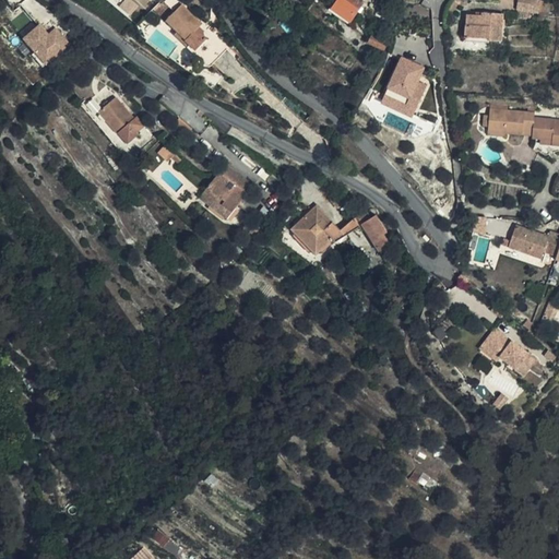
[(199,25),(204,19),(182,0),(179,0),(166,16),(199,45),(209,34),(199,25)]
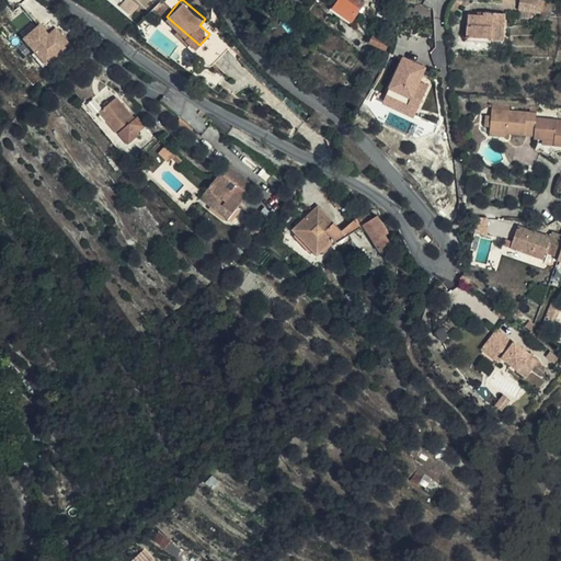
[(361,1),(361,0),(339,0),(356,12),(363,2),(361,1)]
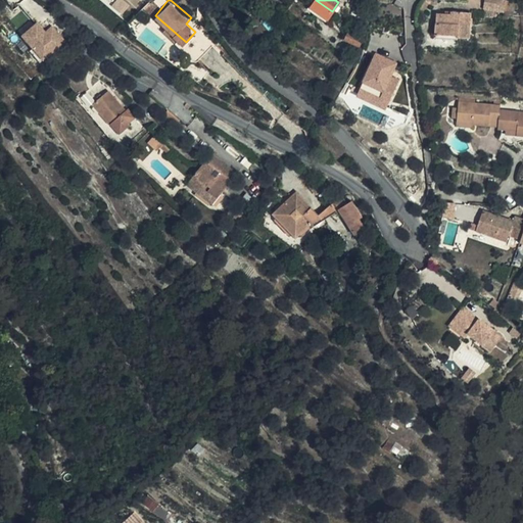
[(485,0),(485,10),(494,11),(497,11),(497,0),(485,0)]
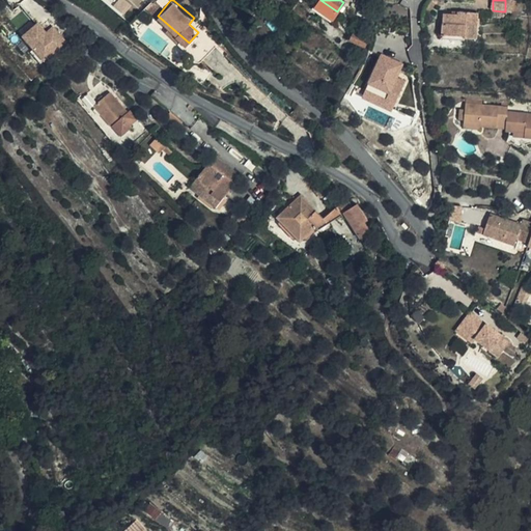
[(235,5),(227,12),(239,25),(247,18),(235,5)]
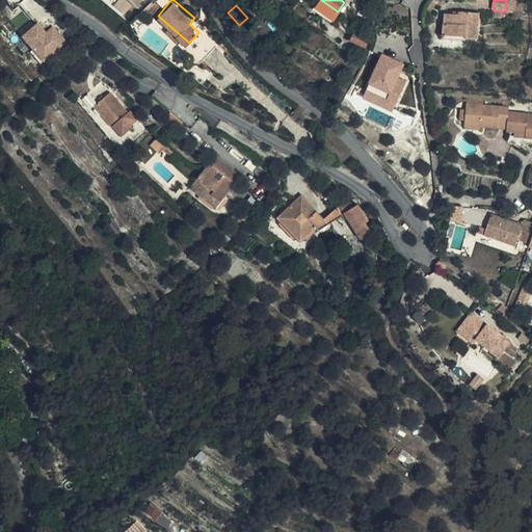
[(502,20),(503,11),(494,10),(493,19),(502,20)]
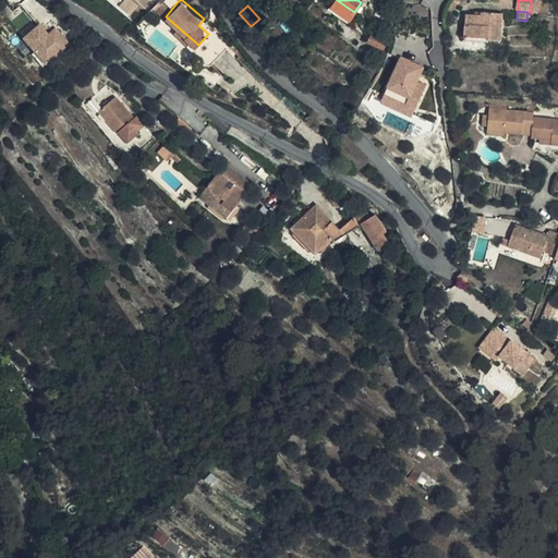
[(545,27),(546,12),(537,11),(536,26),(545,27)]
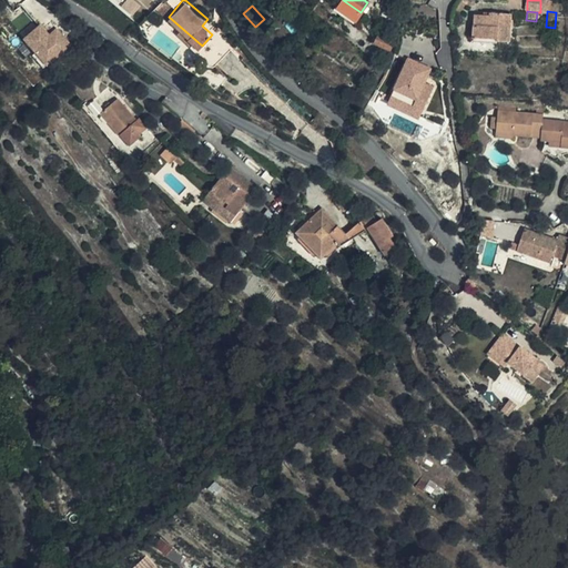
[(510,13),(489,12),(489,14),(476,13),(475,23),(474,23),(472,36),(496,38),(495,40),(508,41),(510,13)]
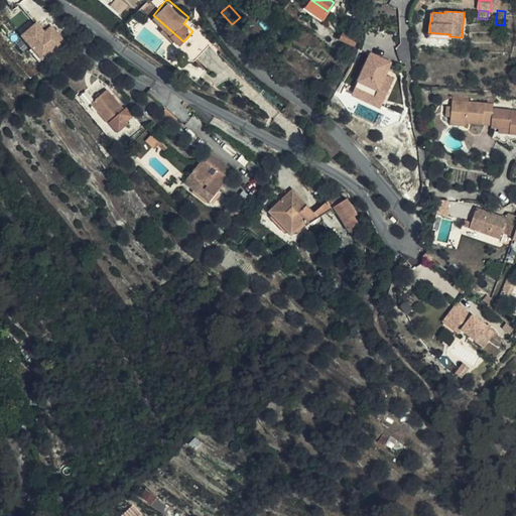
[(208,33),(188,17),(183,23),(192,31),(183,41),(194,49),(208,33)]
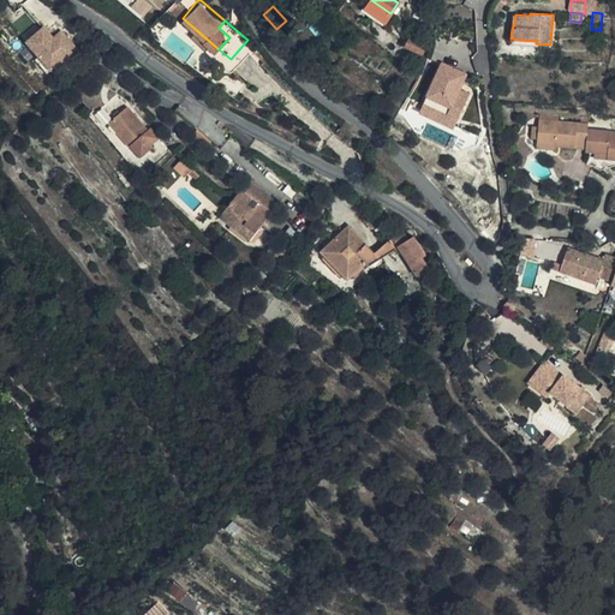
[(46,24),(25,41),(51,71),(79,48),(63,28),(54,35),(46,24)]
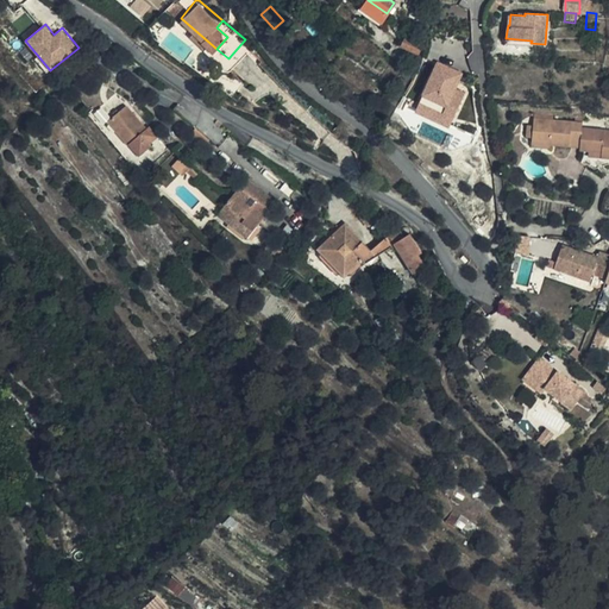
[(418,54),(421,46),(406,39),(402,46),(418,54)]
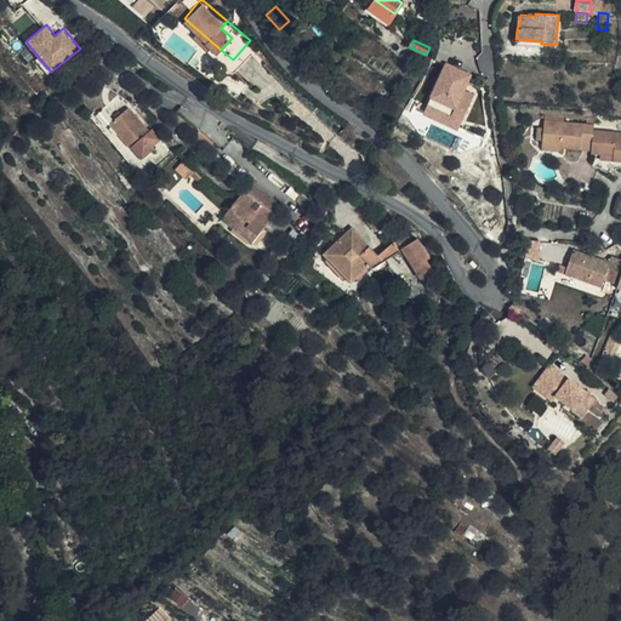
[(107,49),(107,46),(106,44),(103,41),(101,41),(98,44),(97,46),(98,50),(102,51),(104,51),(107,49)]
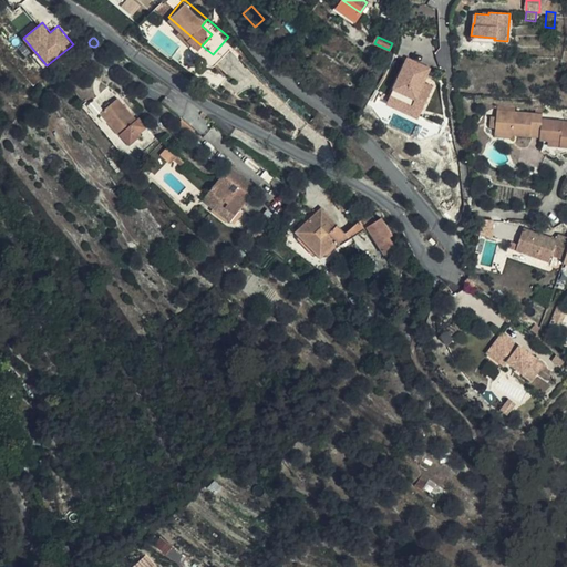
[(385,104),(421,119),(437,80),(431,78),(435,66),(406,54),(385,104)]
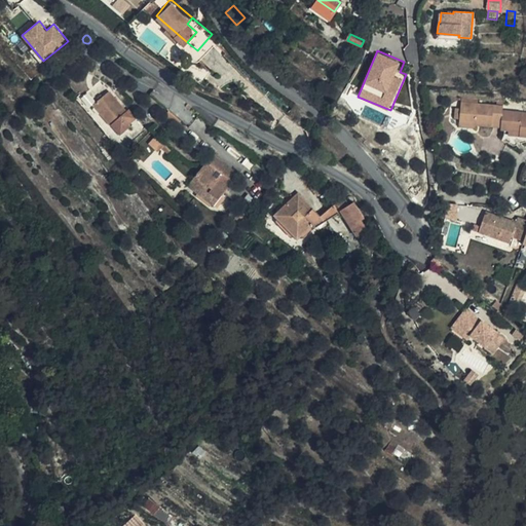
[(137,121),(134,118),(126,110),(129,108),(112,89),(97,104),(114,122),(116,121),(126,132),(137,121)]
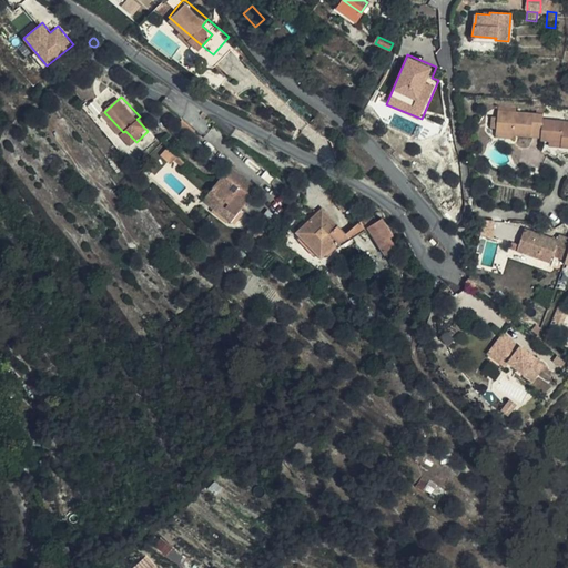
[(137,119),(144,128),(153,120),(145,111),(140,117),(137,119)]
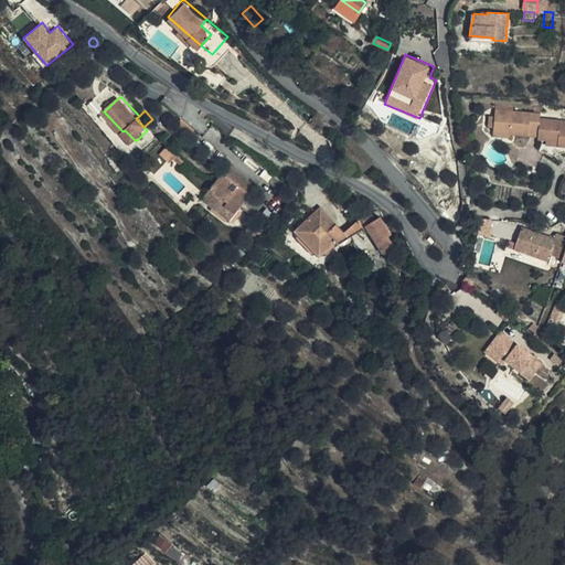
[(529,139),(531,126),(519,125),(520,120),(510,120),(510,117),(492,114),(489,134),(516,138),(529,139)]
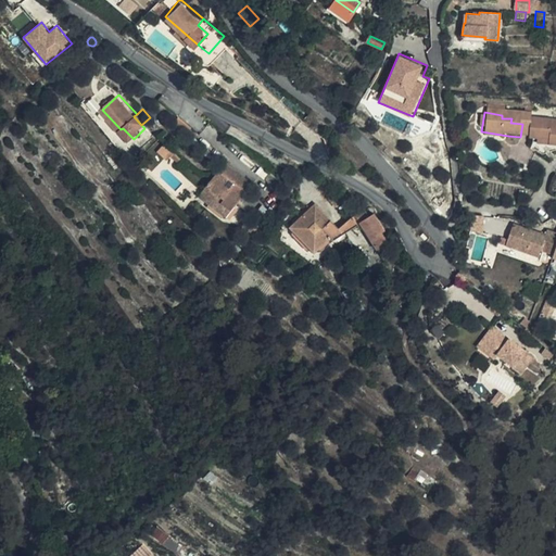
[(522,117),(522,124),(520,137),(525,137),(534,139),(534,142),(554,144),(555,131),(555,126),(535,124),(536,119),(522,117)]
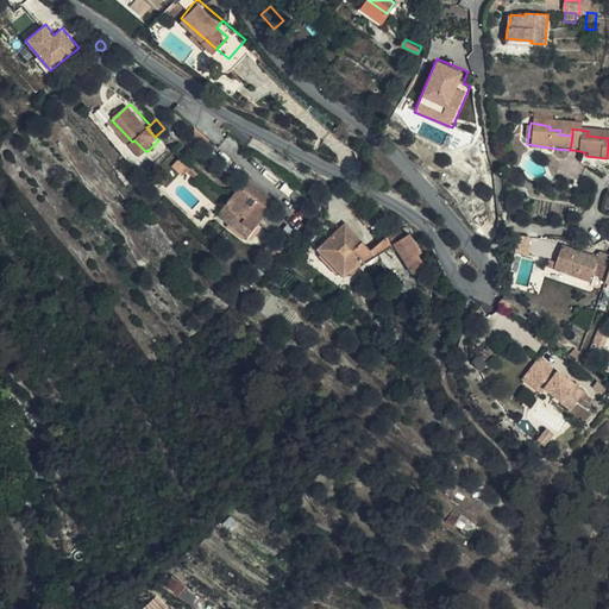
[(187,171),(196,161),(187,154),(179,164),(187,171)]
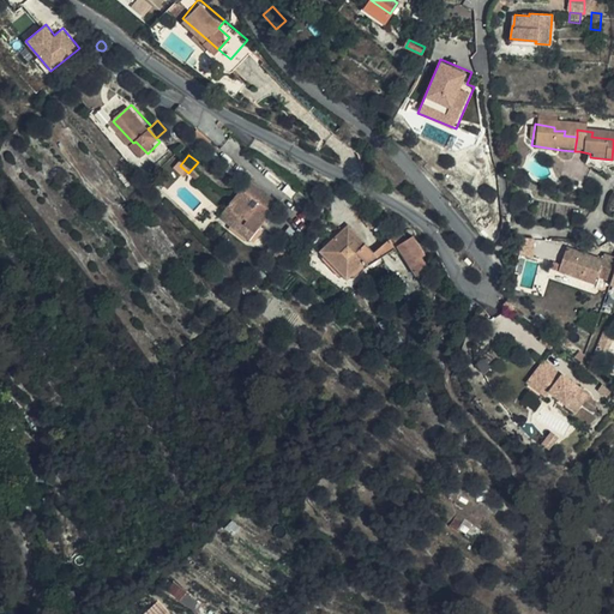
[(250,238),(278,199),(248,176),(220,214),(250,238)]
